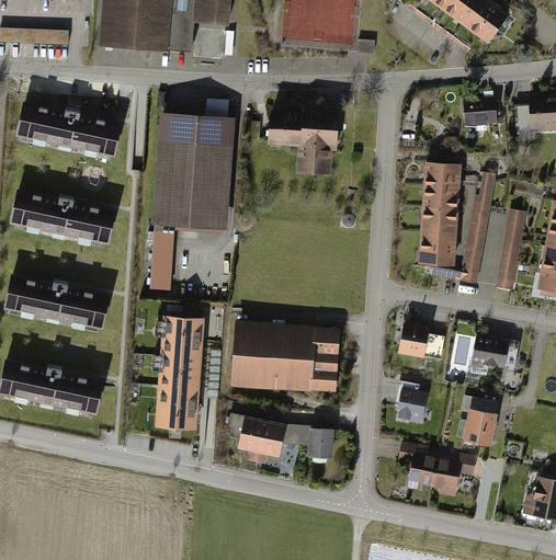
[(102,0),(99,45),(186,53),(189,22),(191,0),(102,0)]
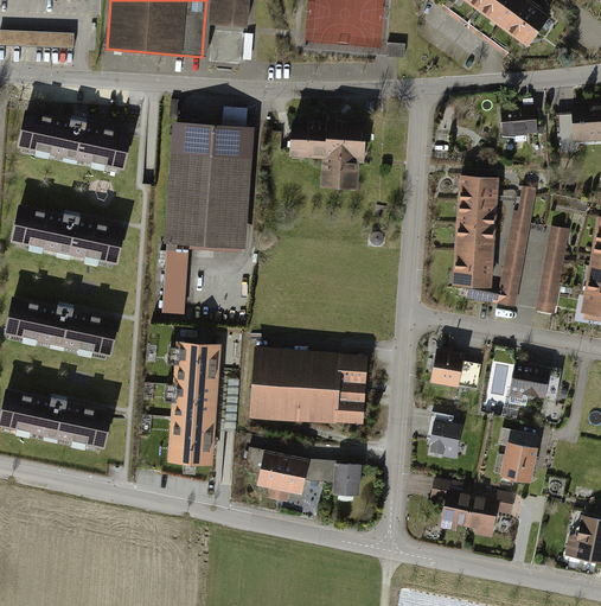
[(206,0),(204,24),(241,26),(243,0),(206,0)]
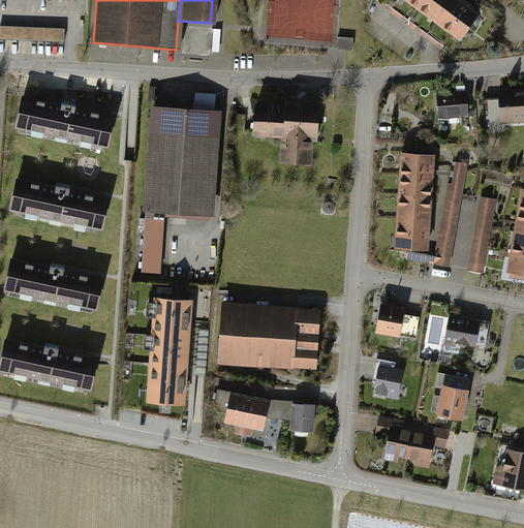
[(452,0),(402,0),(456,39),(473,16),(452,0)]
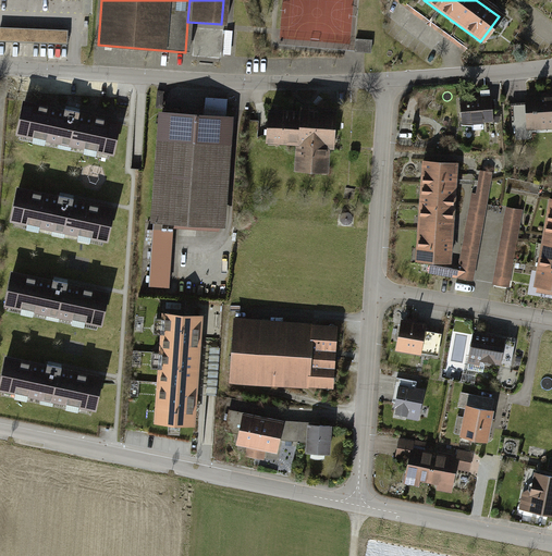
[(63,32),(0,29),(0,42),(62,45),(63,32)]
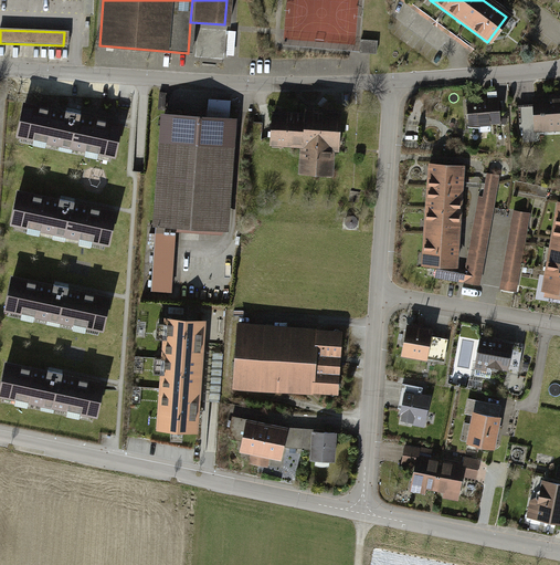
[(376,41),(359,41),(358,54),(374,55),(376,41)]
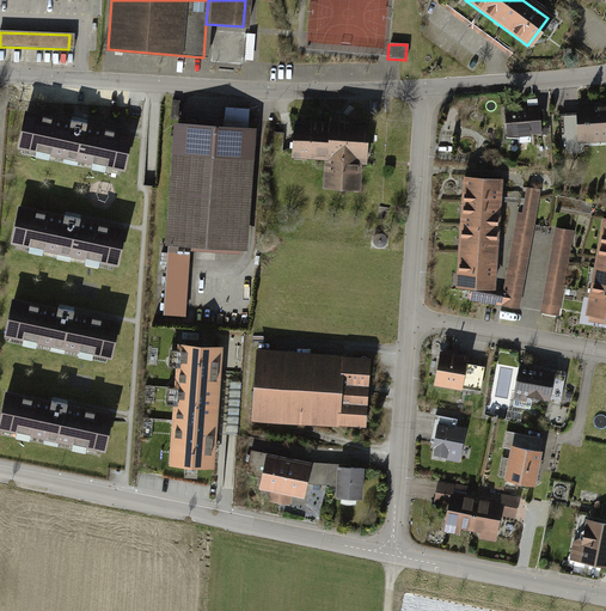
[(605,103),(575,105),(577,145),(605,142),(605,103)]
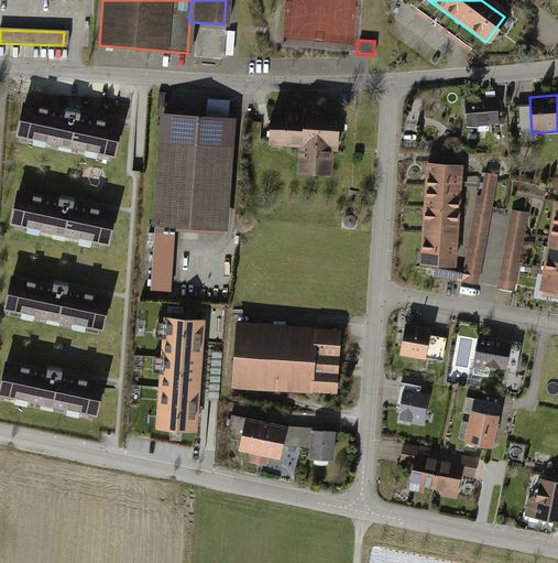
[(495,98),(465,101),(468,129),(499,126),(495,98)]
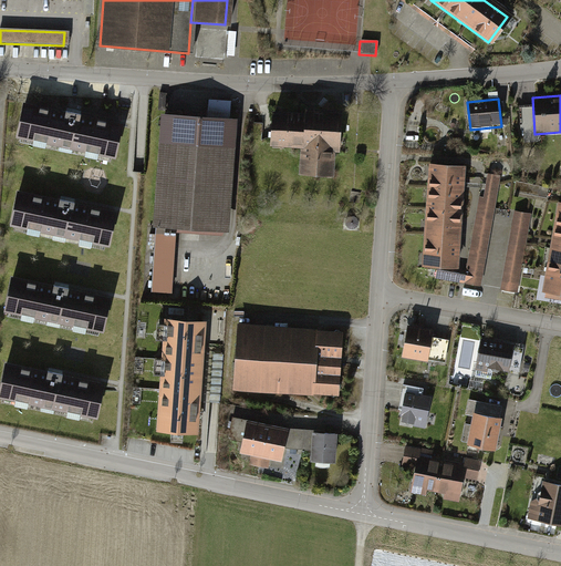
[(120,127),(21,106),(13,141),(113,161),(120,127)]
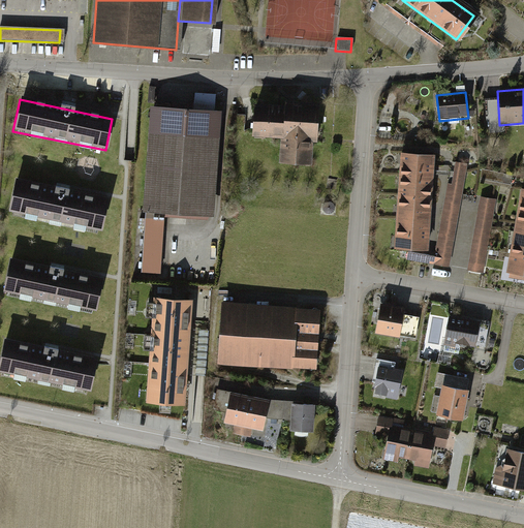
[(285,105),(255,103),(253,136),(282,138),(281,162),(313,164),(314,142),(319,142),(321,103),(286,101),(285,105)]
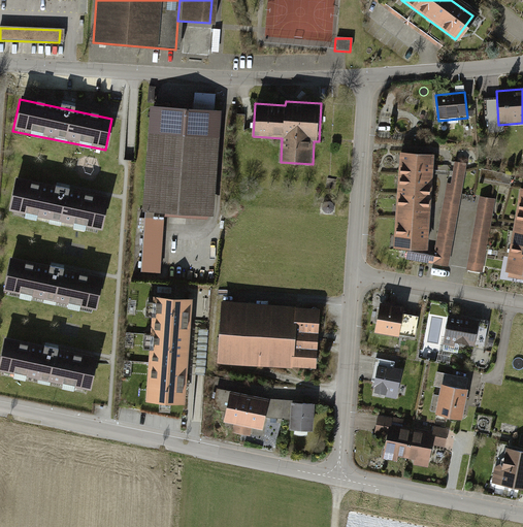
[(222,110),(151,106),(144,209),(215,215),(222,110)]
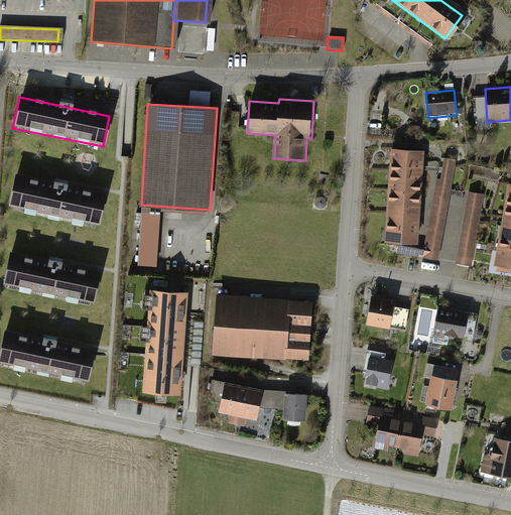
[(426,151),(391,149),(386,241),(420,243),(426,151)]
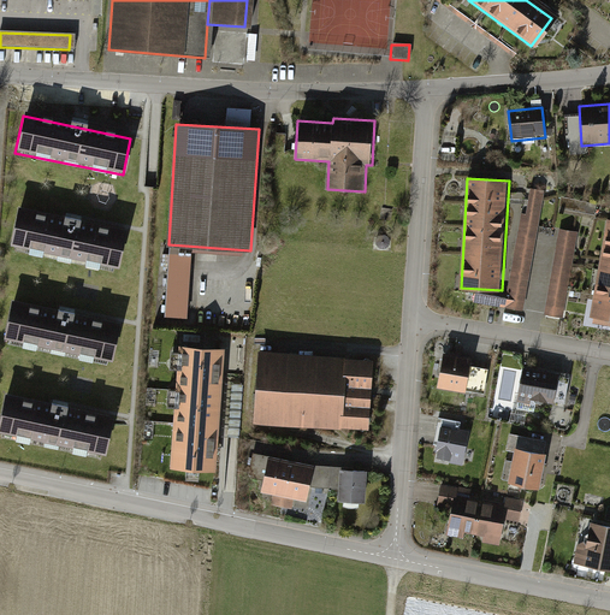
[(507,299),(474,294),(472,305),(523,312),(542,191),(527,190),(523,214),(519,214),(507,299)]
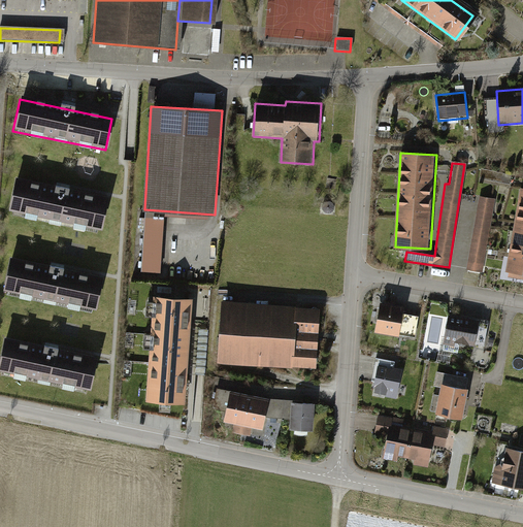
[(59,191),(14,183),(8,212),(100,231),(106,200),(59,191)]
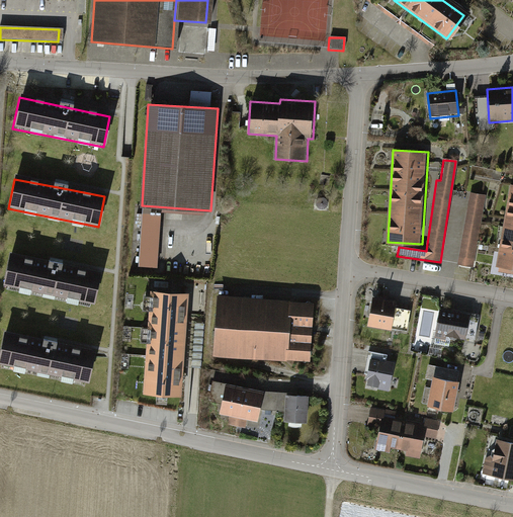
[(512,185),(511,186),(496,274),(512,276),(512,185)]
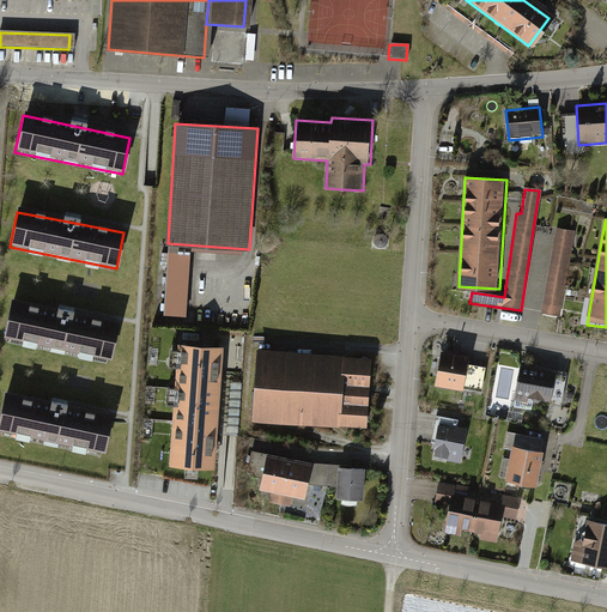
[(571,232),(552,230),(539,313),(557,316),(571,232)]
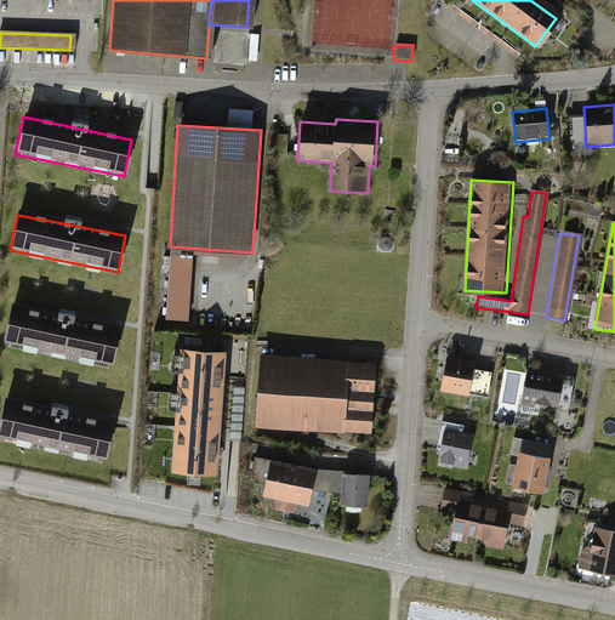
[(192,260),(170,259),(165,320),(188,323),(192,260)]
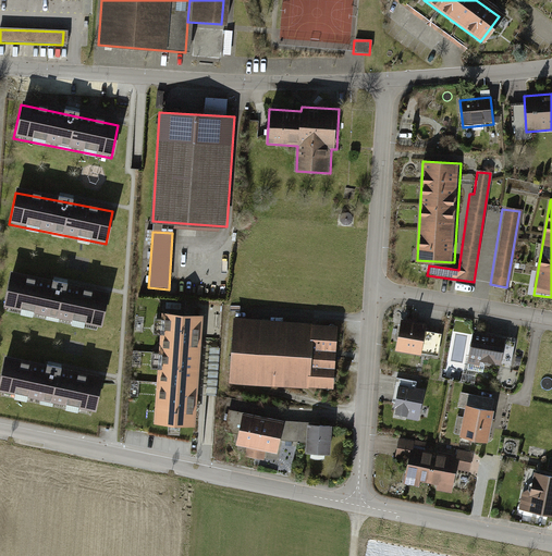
[(57,285),(7,275),(0,309),(97,330),(105,296),(57,285)]
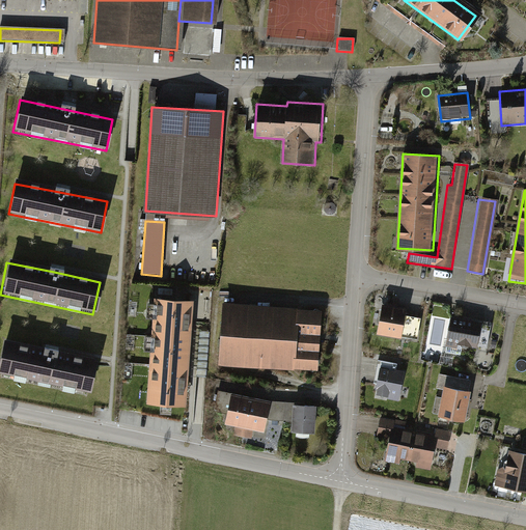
[(186,298),(147,296),(137,411),(170,415),(174,389),(166,386),(169,322),(184,322),(186,298)]
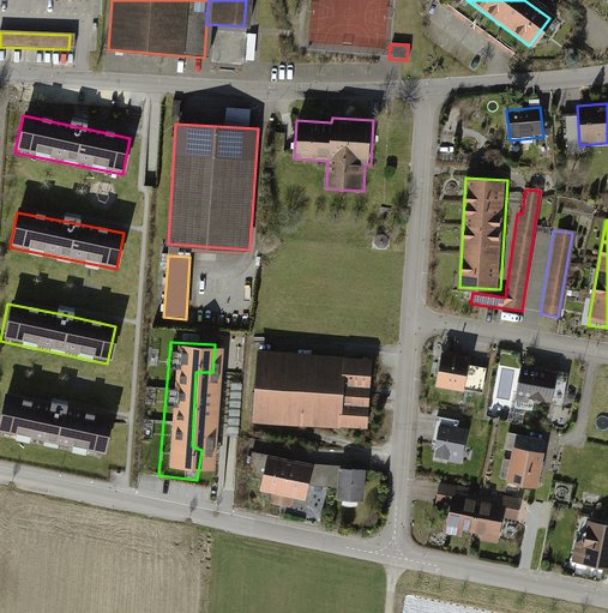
[(374,359),(259,353),(256,424),(371,430),(374,359)]
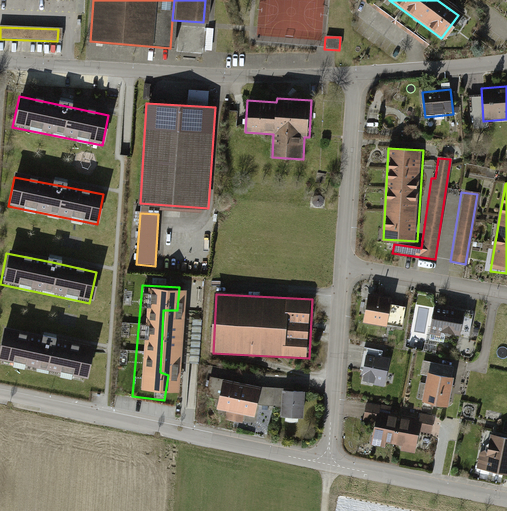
[(392,299),(368,295),(364,323),(387,327),(392,299)]
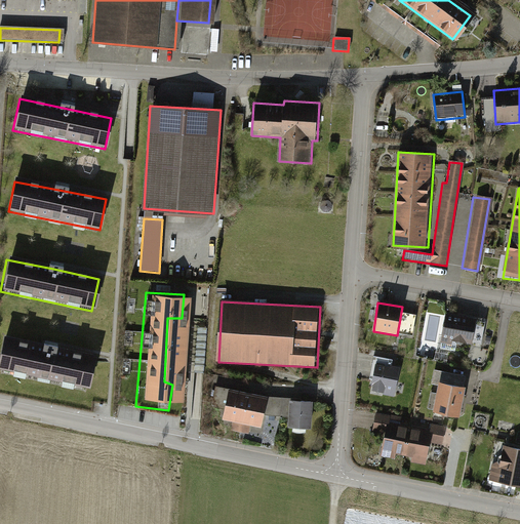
[(476,321),(445,315),(439,346),(451,348),(452,340),(472,345),(476,321)]
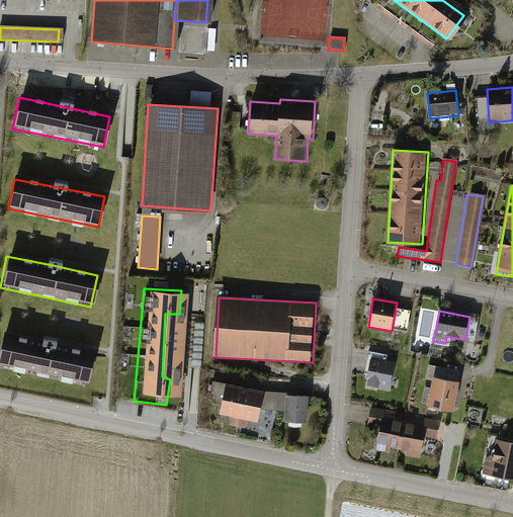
[(46,344),(1,335),(0,339),(0,367),(86,385),(92,353),(46,344)]
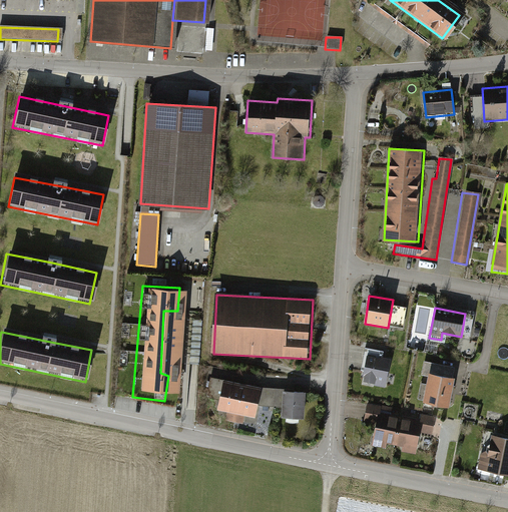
[(384,387),(390,360),(364,354),(358,381),(384,387)]
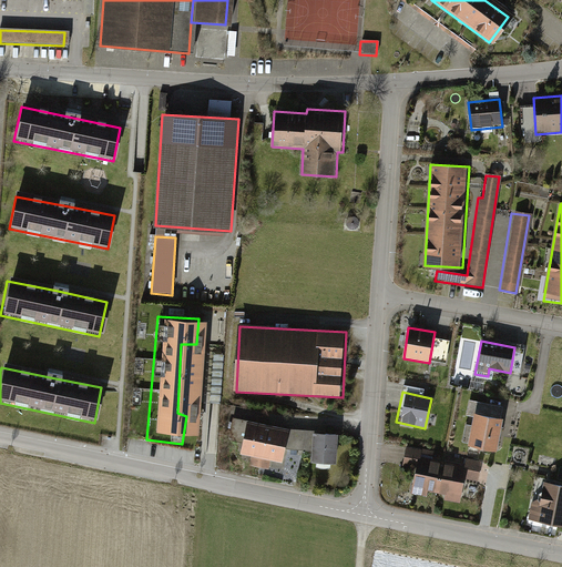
[(292,429),(248,421),(242,454),(251,456),(249,465),(268,469),(271,459),(285,463),(292,429)]
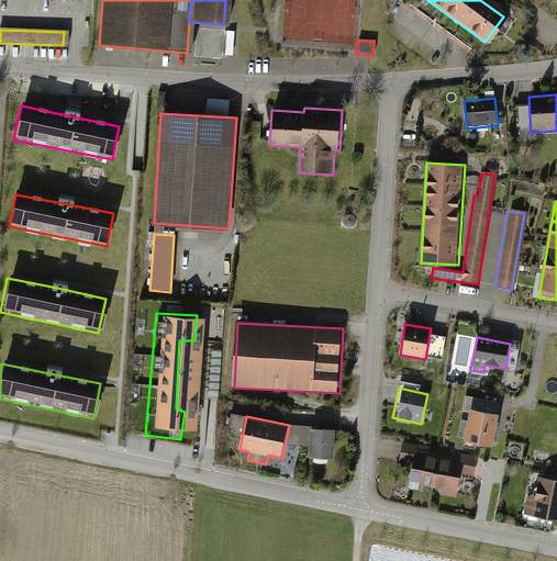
[(490,421),(464,416),(459,442),(485,448),(490,421)]
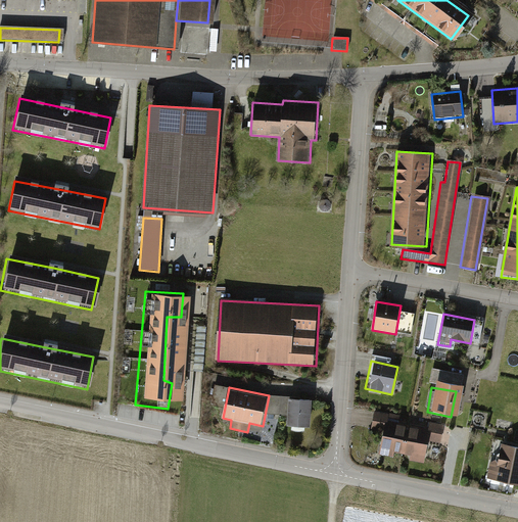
[(313,401),(288,399),(287,426),(311,428),(313,401)]
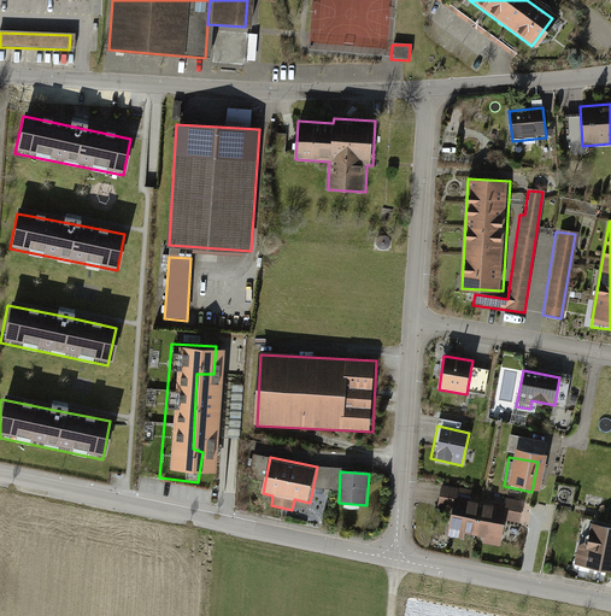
[(457,488),(439,485),(434,508),(450,511),(445,537),(464,540),(465,534),(483,538),(482,544),(500,547),(505,521),(518,523),(523,502),(504,498),(501,506),(456,497),(457,488)]
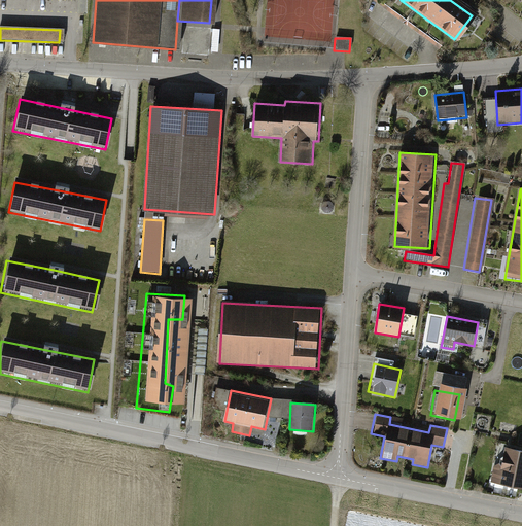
[(521,488),(521,448),(507,445),(501,467),(493,465),(489,482),(521,488)]
